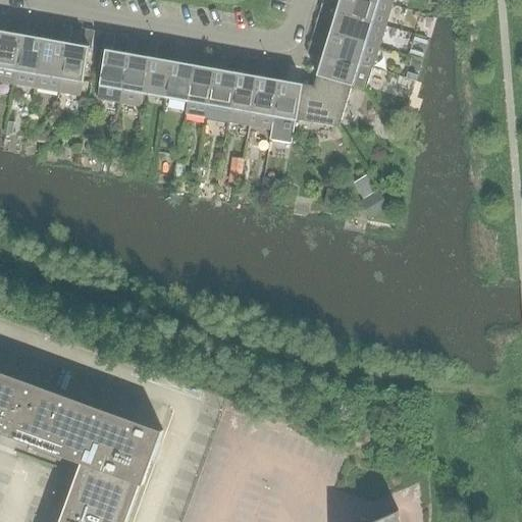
[(340,0),(337,8),(385,22),(392,2),(384,0),(340,0)]
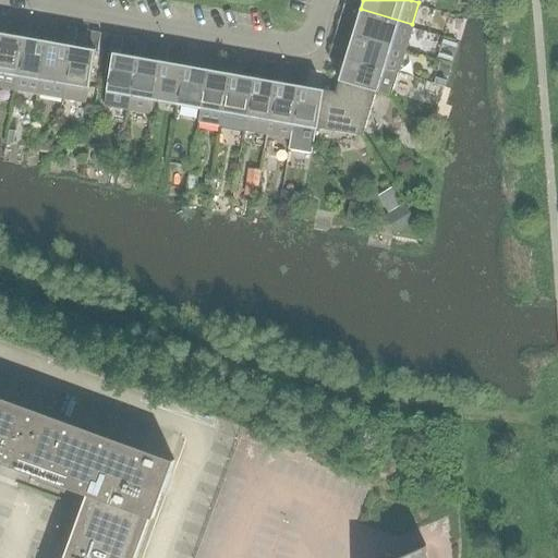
[(359,17),(354,32),(404,47),(412,24),(361,9),(344,4),(342,13),(359,17)]
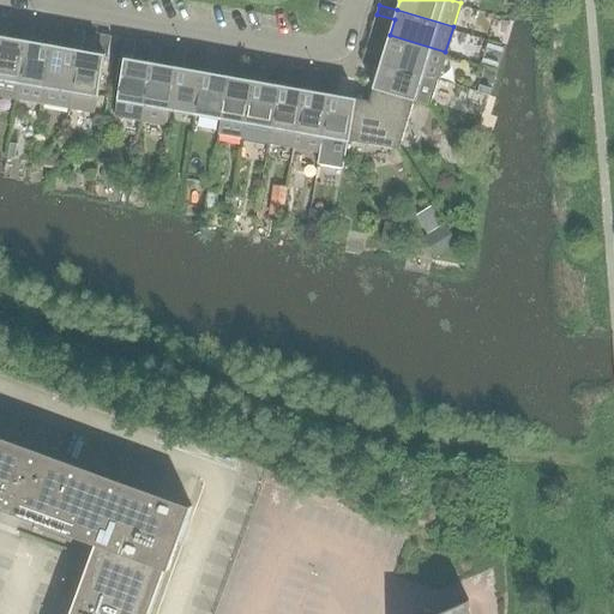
[(24,22),(22,40),(6,37),(0,67),(0,97),(20,101),(24,84),(31,42),(35,23),(24,22)]
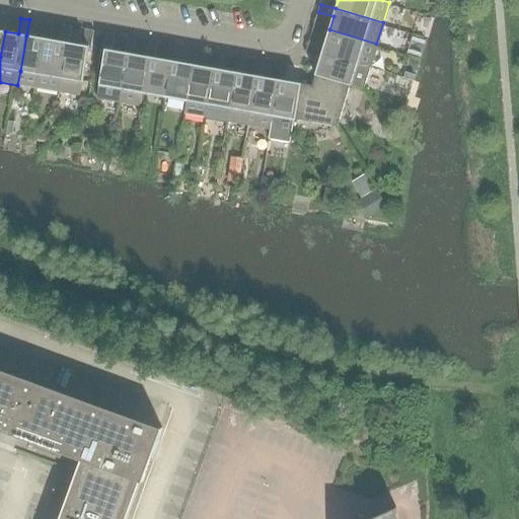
[(20,71),(17,85),(40,88),(42,74),(48,40),(51,23),(43,22),(40,38),(26,35),(20,71)]
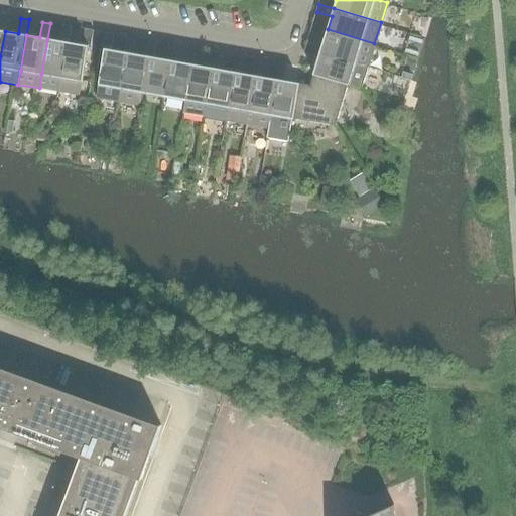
[(309,32),(325,37),(321,49),(355,60),(368,65),(374,43),(328,29),(312,24),(309,32)]
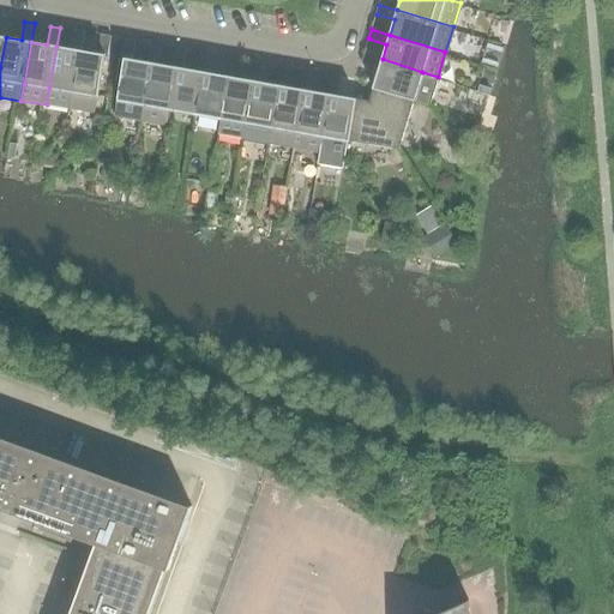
[(76,30),(72,49),(56,47),(49,88),(47,104),(72,109),(82,50),(85,32),(76,30)]
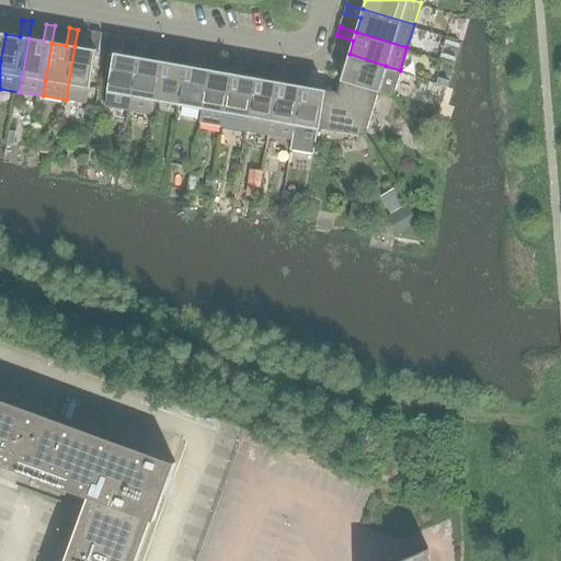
[(92,32),(89,49),(75,46),(66,100),(87,103),(95,52),(98,52),(101,34),(92,32)]
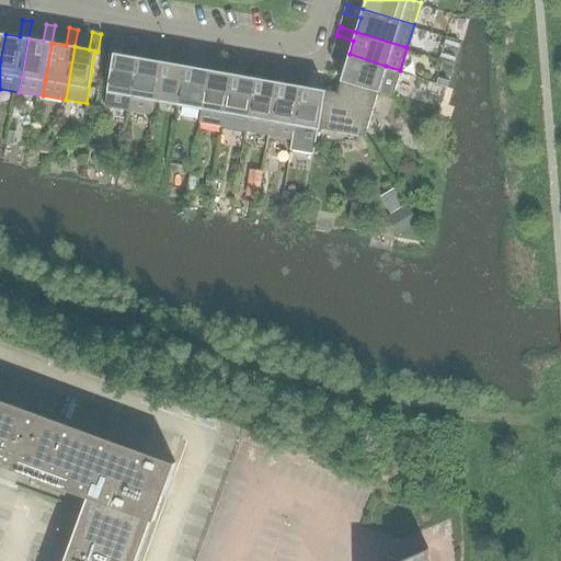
[(125,110),(135,57),(121,55),(124,37),(114,36),(112,54),(114,55),(104,106),(125,110)]
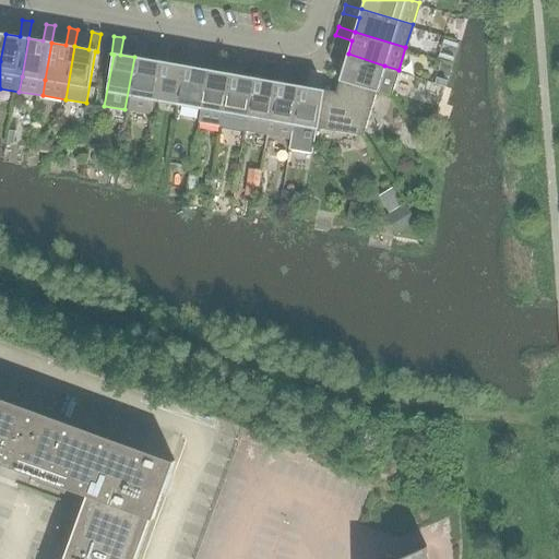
[(138,40),(134,57),(125,109),(149,114),(151,98),(157,61),(143,58),(146,42),(138,40)]
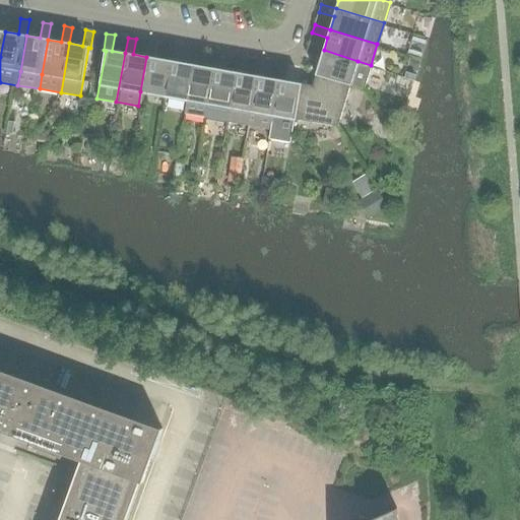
[(149,41),(146,57),(140,91),(161,95),(168,60),(154,58),(157,43),(149,41)]
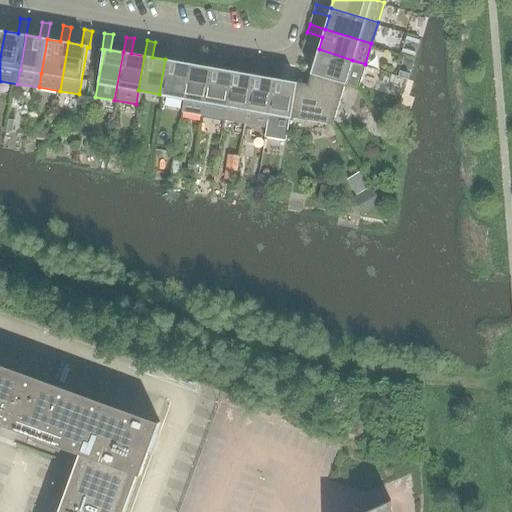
[(168,44),(165,59),(159,94),(181,98),(187,63),(174,61),(176,46),(168,44)]
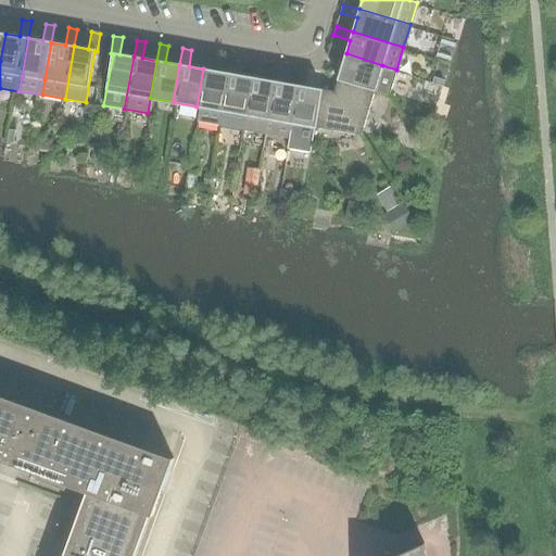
[(340,75),(376,86),(390,90),(396,70),(382,65),(346,53),(330,49),(327,58),(343,62),(340,75)]
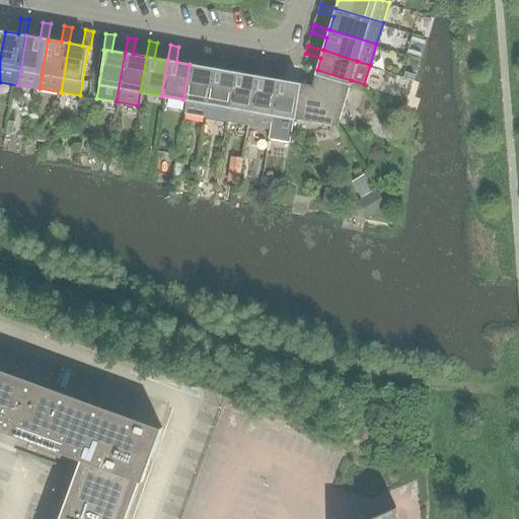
[(201,50),(192,49),(190,64),(183,99),(180,114),(202,117),(205,103),(211,68),(198,66),(201,50)]
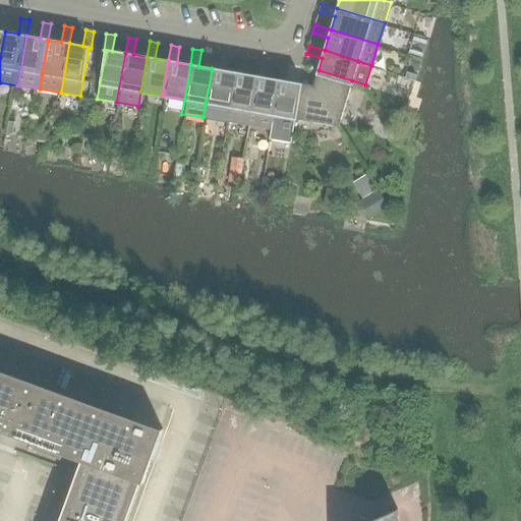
[(215,53),(212,68),(206,104),(227,107),(233,72),(220,69),(223,54),(215,53)]
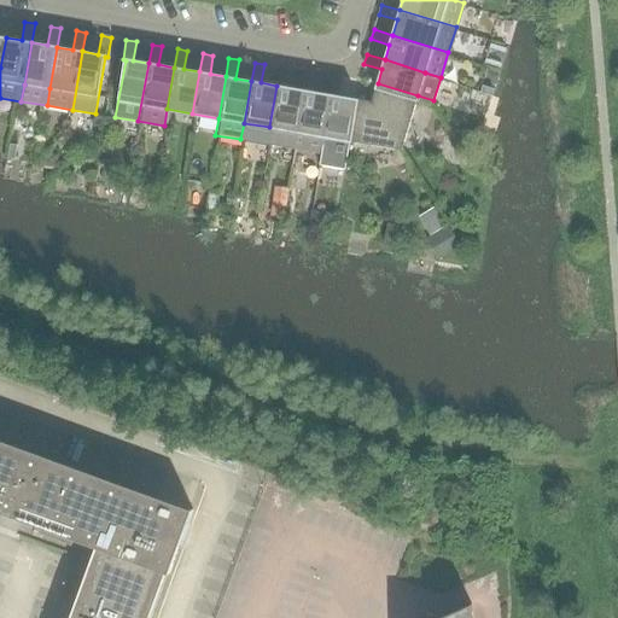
[(277,86),(269,127),(266,146),(292,151),(303,89),(287,87),(290,69),(280,66),(277,86)]
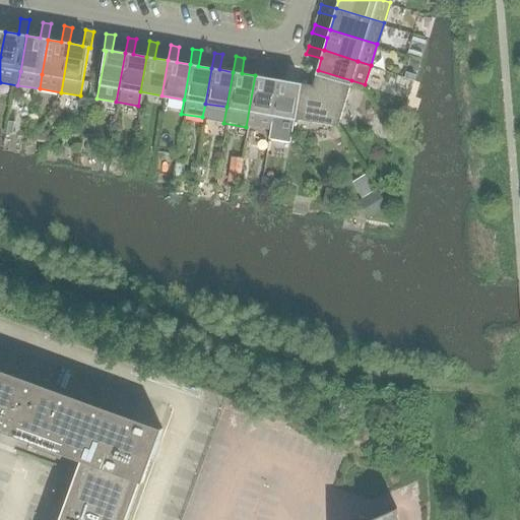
[(267,131),(276,79),(263,77),(266,61),(257,60),(255,75),(246,127),(267,131)]
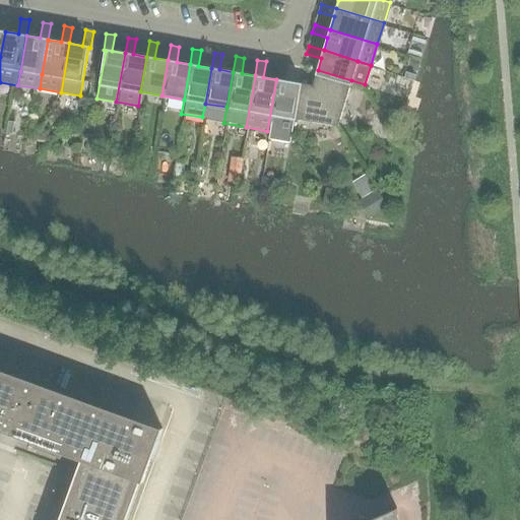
[(279,64),(276,79),(267,131),(266,136),(289,140),(293,119),(300,83),(284,81),(287,65),(279,64)]
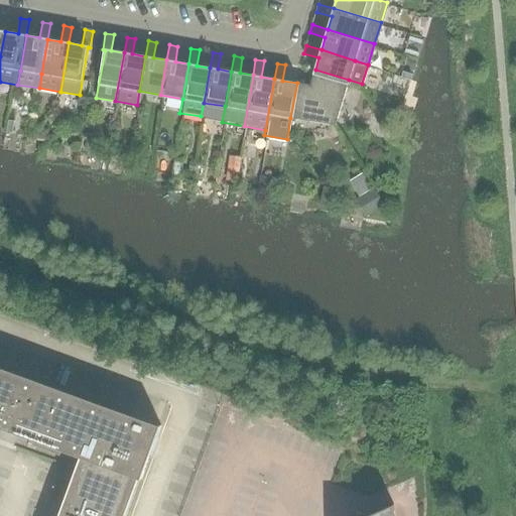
[(310,86),(335,126),(349,80),(315,70),(310,86)]
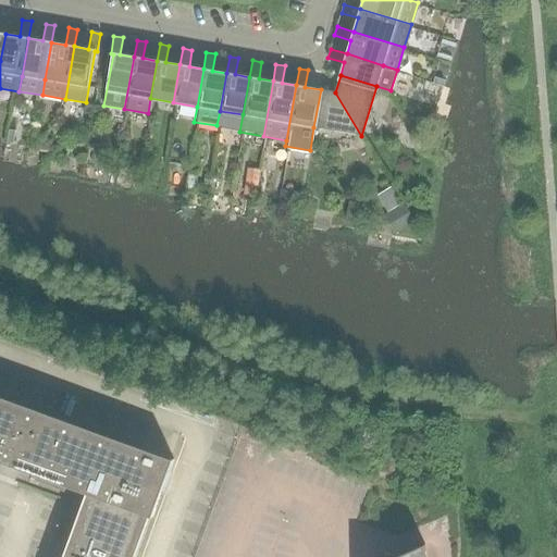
[(335,93),(321,89),(313,127),(361,136),(335,93)]
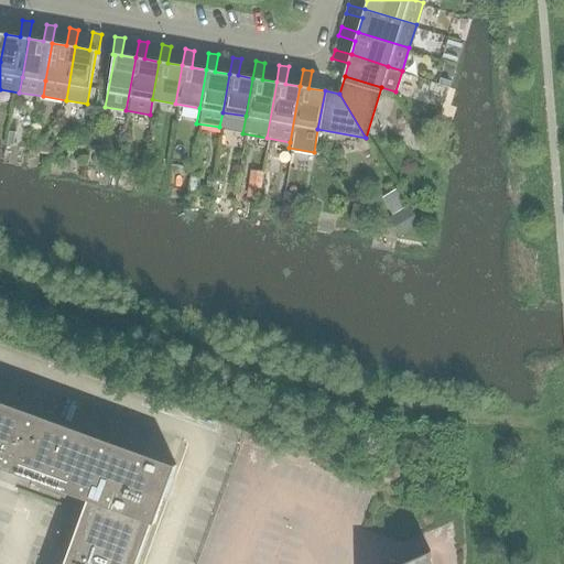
[(414,127),(413,136),(427,138),(429,129),(414,127)]
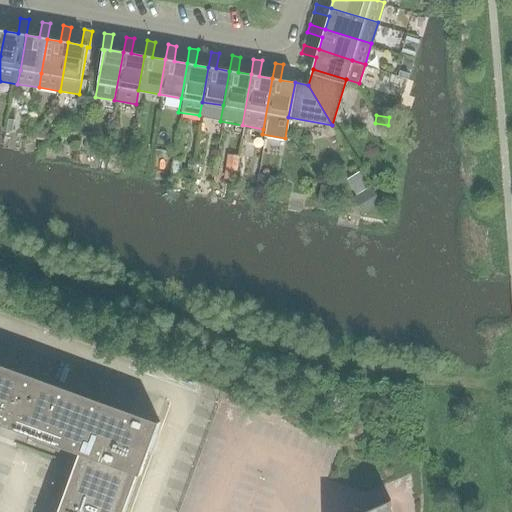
[(39,128),(37,138),(47,139),(49,130),(39,128)]
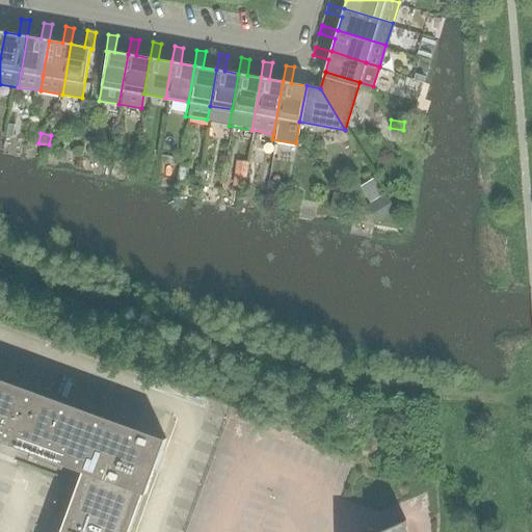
[(195,168),(194,177),(202,178),(203,169),(195,168)]
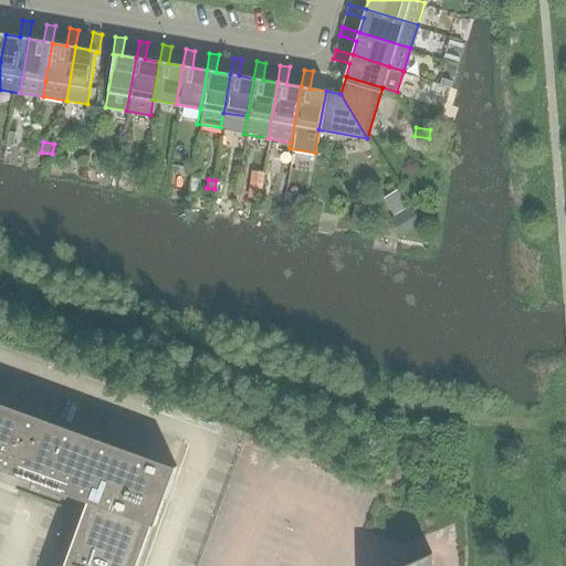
[(251,185),(249,197),(261,199),(263,186),(251,185)]
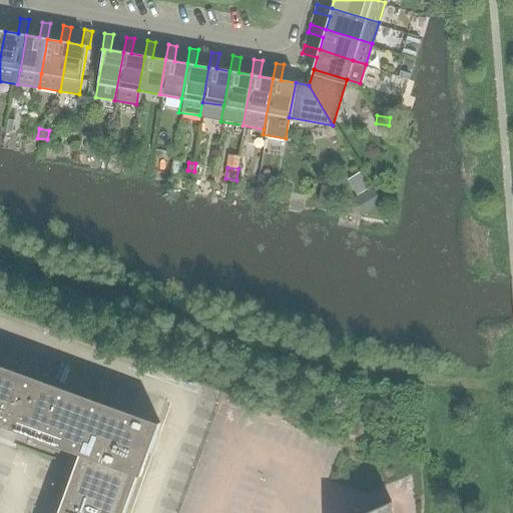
[(260,175),(259,189),(267,190),(268,176),(260,175)]
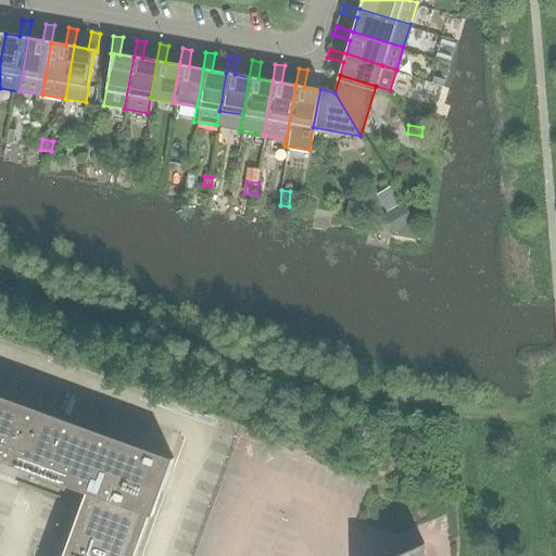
[(382,211),(396,235),(416,223),(402,200),(382,211)]
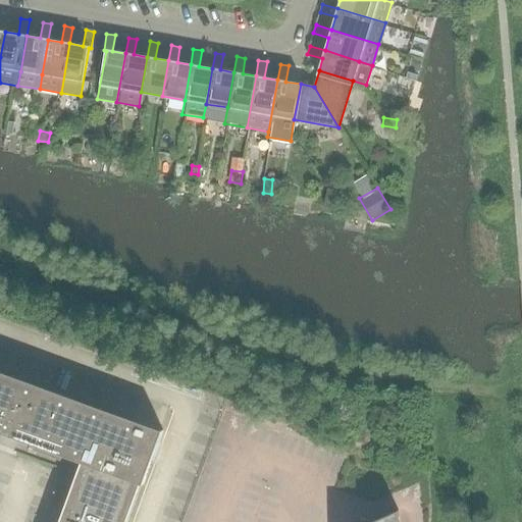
[(327,190),(324,206),(332,208),(336,192),(327,190)]
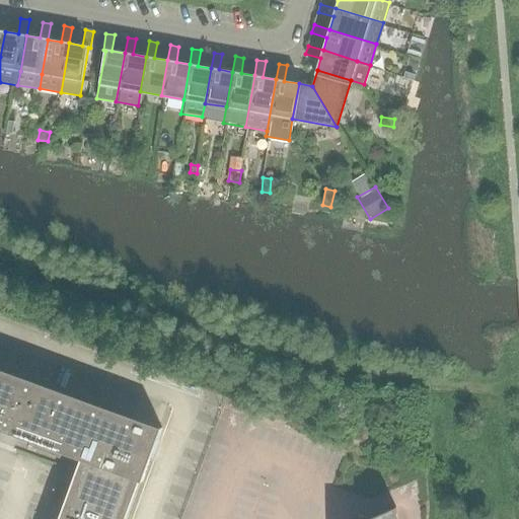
[(127,518),(141,482),(142,483),(162,429),(160,428),(160,429),(34,383),(34,384),(20,379),(21,378),(0,370),(0,428),(2,430),(2,429),(7,431),(6,432),(6,433),(7,434),(7,435),(8,436),(9,437),(10,437),(11,437),(13,437),(14,436),(14,435),(15,435),(15,434),(16,434),(16,435),(81,458),(62,512),(64,512),(63,515),(61,515),(60,515),(59,515),(58,516),(58,517),(57,518),(56,518),(127,518)]
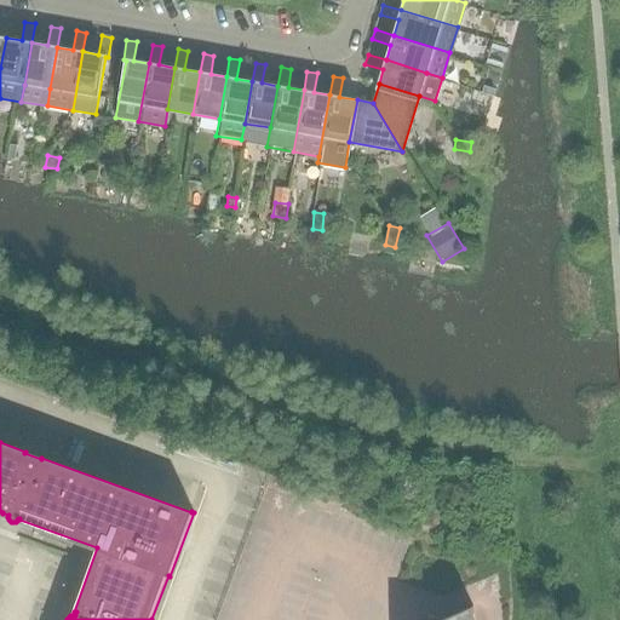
[(474,619),(472,607),(445,619),(443,619),(474,619)]
